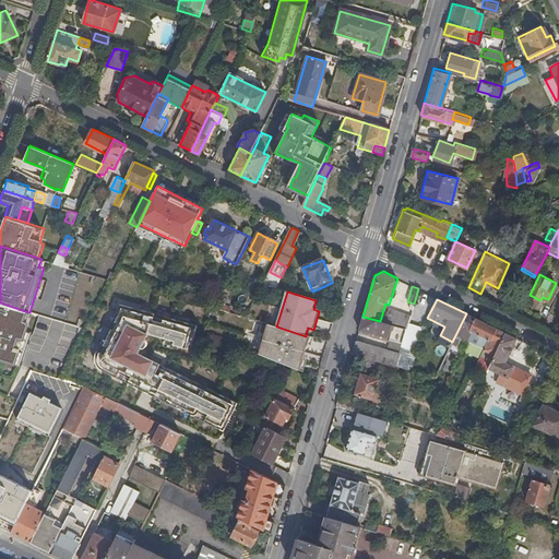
[(0,358),(13,364),(18,351),(12,348),(16,337),(21,339),(26,323),(21,322),(25,311),(0,302),(0,358)]
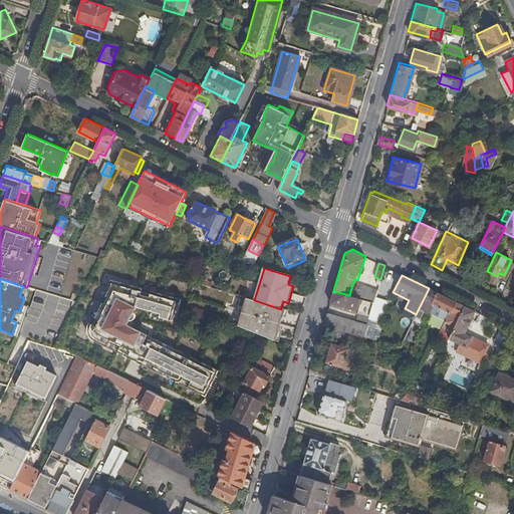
[(201,284),(214,288),(215,283),(200,278),(198,283),(201,284)]
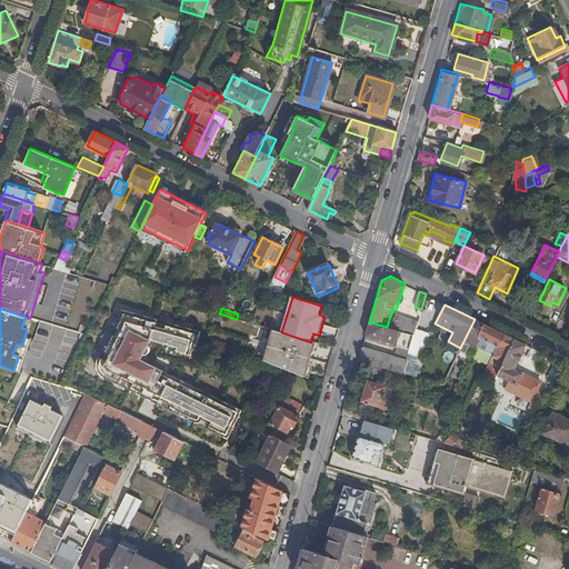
[(230,440),(245,411),(211,395),(210,398),(202,393),(203,391),(172,375),(171,378),(163,373),(165,371),(143,361),(146,355),(147,356),(148,356),(149,356),(149,355),(150,355),(150,353),(151,353),(151,352),(152,352),(152,351),(152,350),(152,349),(151,349),(151,348),(149,347),(151,340),(169,345),(168,348),(192,355),(193,350),(197,351),(202,331),(168,322),(167,325),(158,322),(158,319),(121,309),(113,326),(119,328),(115,336),(110,333),(102,350),(108,352),(103,360),(99,357),(99,358),(98,358),(98,359),(98,360),(98,361),(98,362),(97,362),(97,363),(97,365),(97,366),(97,367),(98,367),(98,368),(98,369),(98,370),(98,371),(99,371),(99,372),(100,373),(100,375),(103,377),(119,385),(121,380),(132,386),(130,390),(160,406),(162,400),(173,406),(171,411),(230,440)]
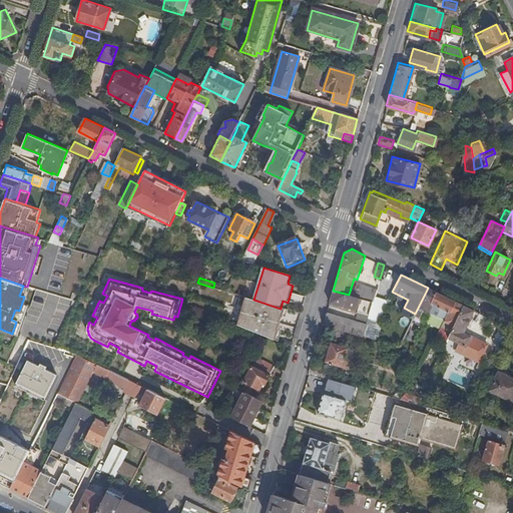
[(353,296),(359,298),(373,302),(377,288),(357,282),(353,296)]
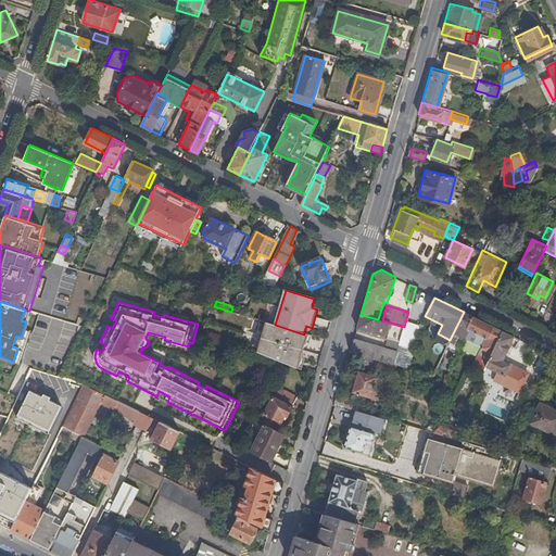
[(464,312),(450,340),(462,345),(466,337),(470,328),(468,327),(474,316),(464,312)]
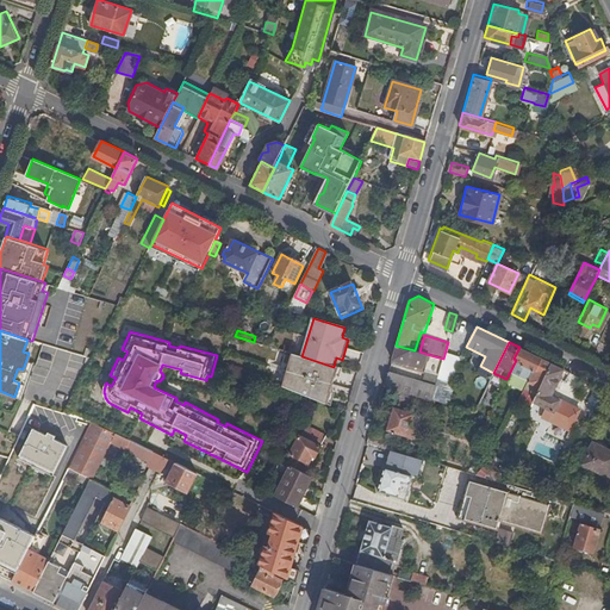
[(443,359),(427,354),(419,352),(415,350),(396,346),(391,359),(425,368),(425,369),(425,371),(439,374),(443,359)]
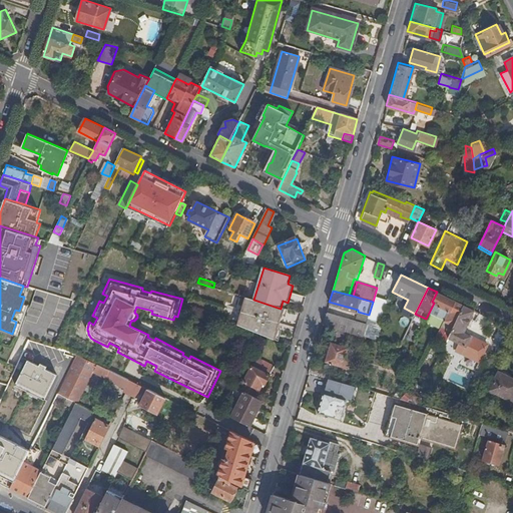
[(454,301),(437,292),(432,302),(434,303),(430,311),(444,319),(454,301)]
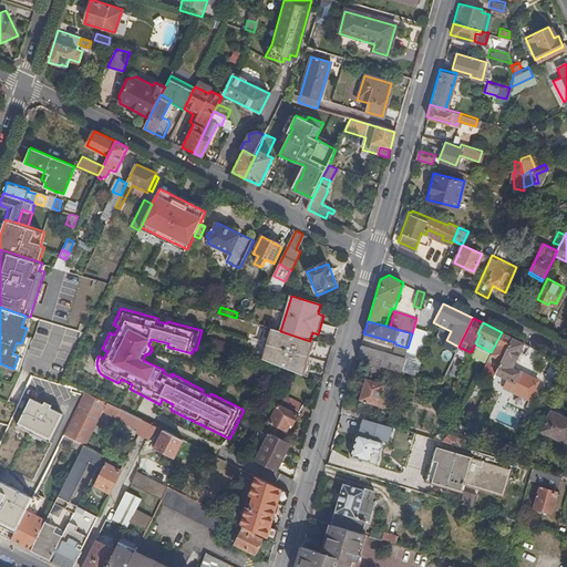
[(280,331),(267,328),(258,358),(305,378),(315,342),(310,341),(280,331)]
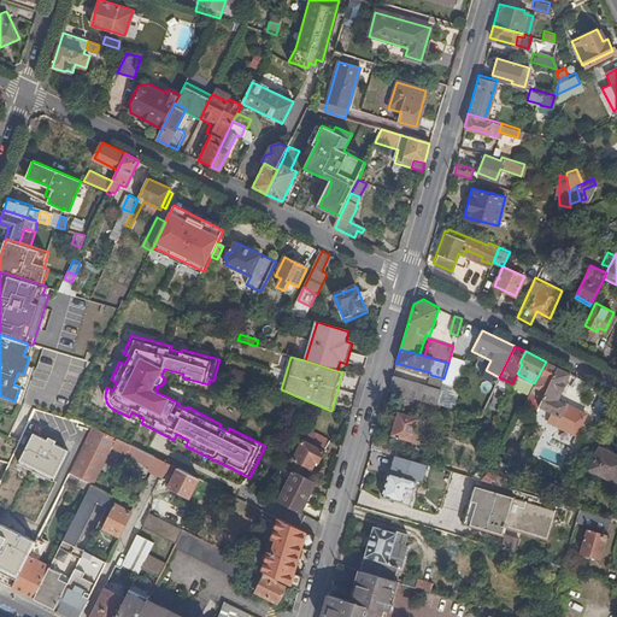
[(558,366),(546,362),(534,383),(530,391),(544,398),(558,366)]
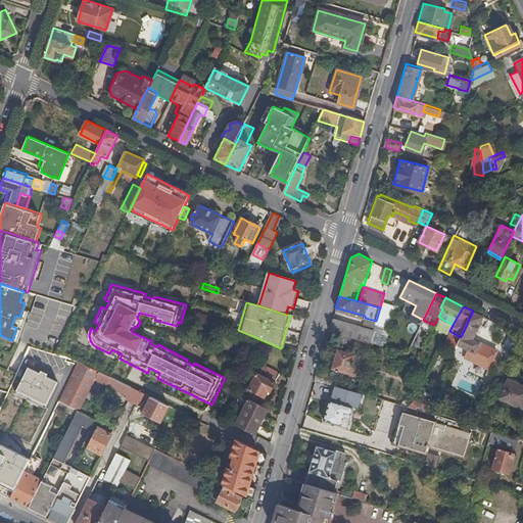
[(483,317),(473,311),(461,337),(458,343),(474,351),(479,342),(473,338),(483,317)]
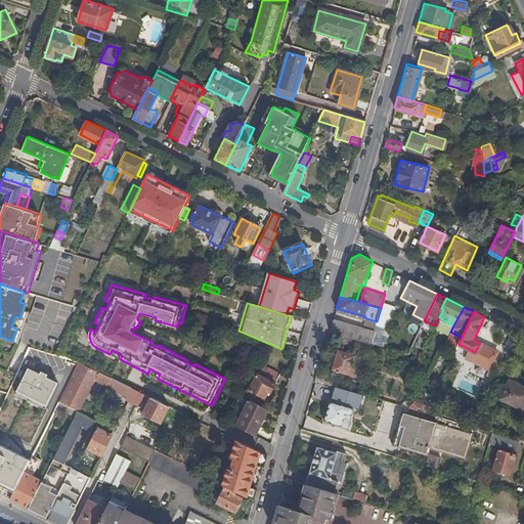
[(377,321),(365,318),(363,328),(375,331),(377,322),(377,321)]
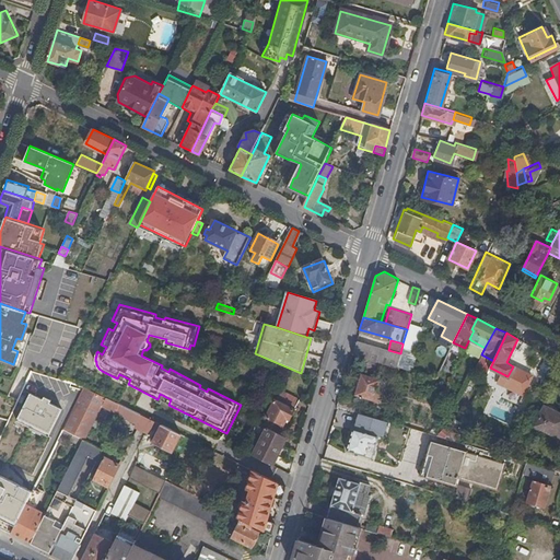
[(356,341),(352,353),(366,357),(374,359),(396,365),(400,353),(388,350),(356,341)]
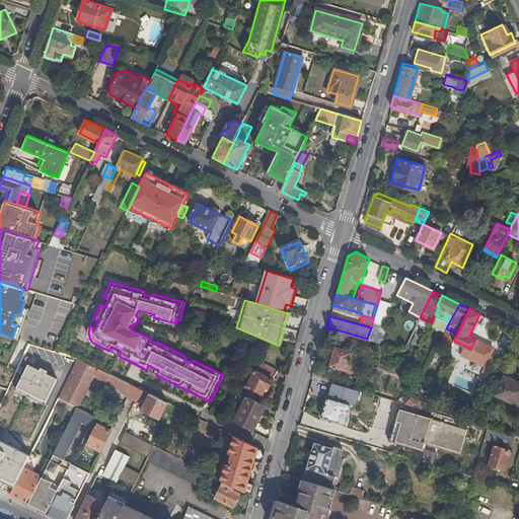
[(373,319),(371,327),(367,339),(377,341),(382,321),(373,319)]
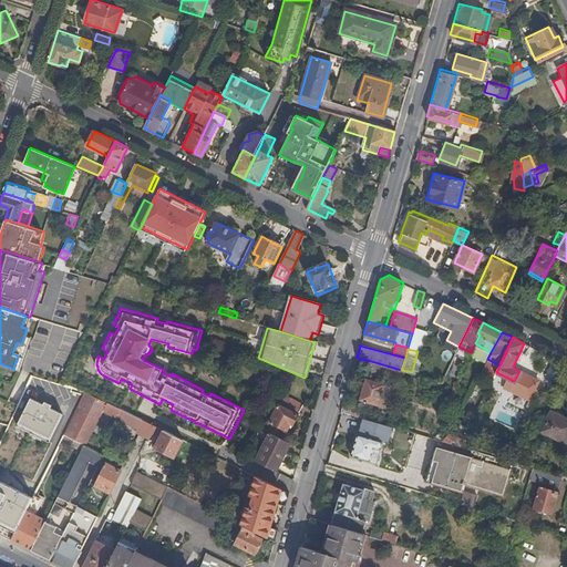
[(563,362),(555,358),(544,381),(550,385),(563,362)]
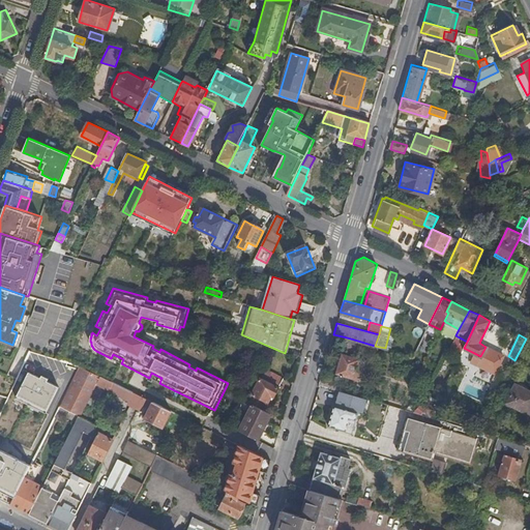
[(354,340),(347,337),(345,345),(352,347),(354,340)]
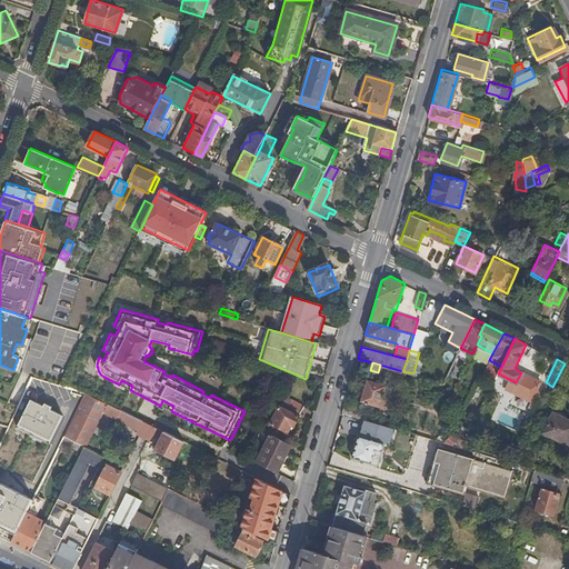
[(380,406),(387,383),(368,378),(361,400),(380,406)]
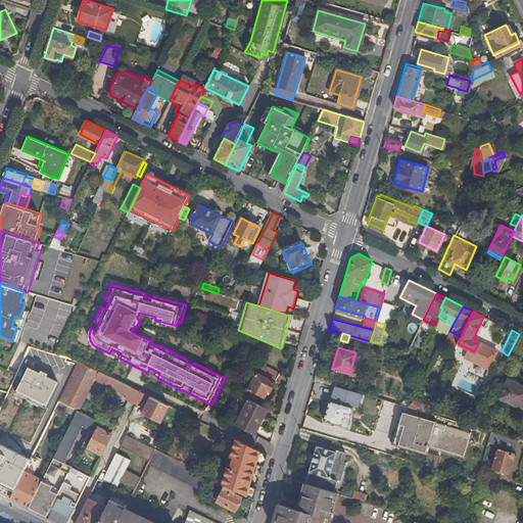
[(122,354),(111,349),(109,353),(120,359),(122,354)]
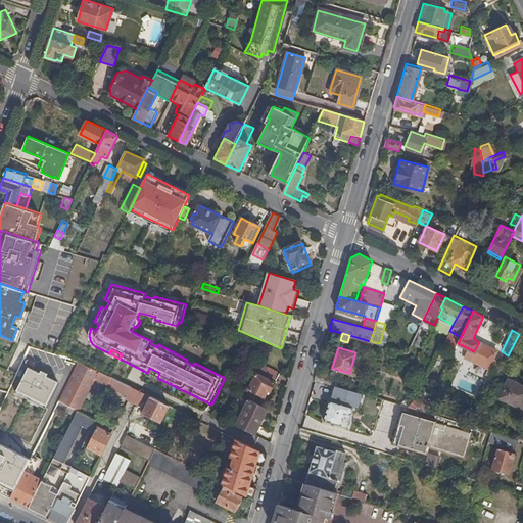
[(134,389),(79,362),(59,401),(73,409),(88,377),(130,398),(134,389)]
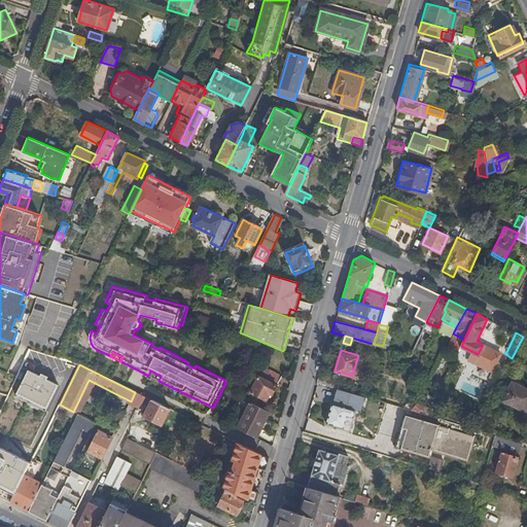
[(260,376),(279,386),(283,378),(266,367),(260,376)]
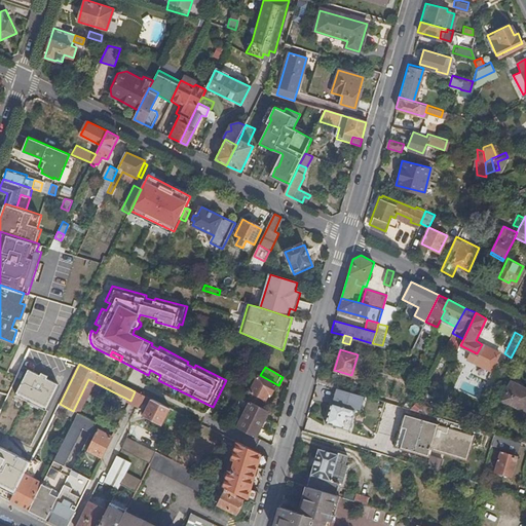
[(16,392),(30,400),(42,373),(41,372),(40,375),(29,369),(16,392)]
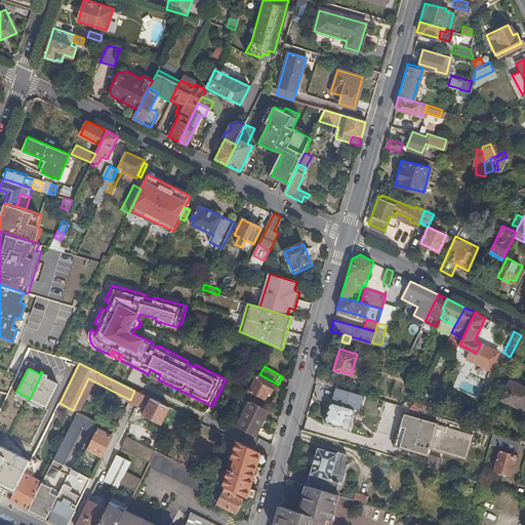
[(319,370),(317,379),(332,384),(334,375),(319,370)]
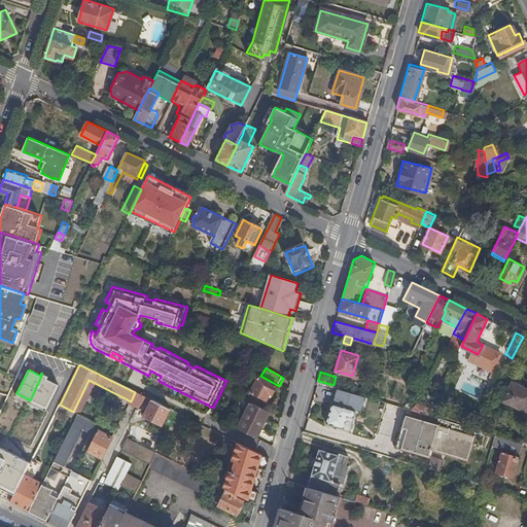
[(30,400),(46,409),(58,385),(46,379),(47,376),(42,374),(30,400)]
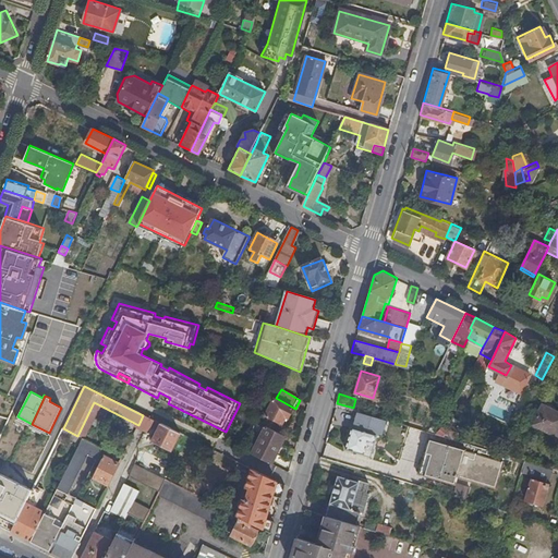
[(275,401),(262,425),(267,428),(279,434),(287,420),(289,421),(293,411),(275,401)]
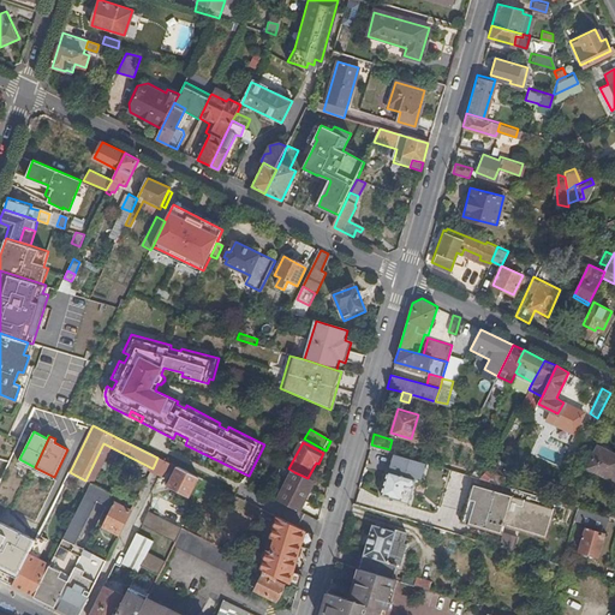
[(614,478),(614,453),(598,445),(587,465),(614,479),(614,478)]
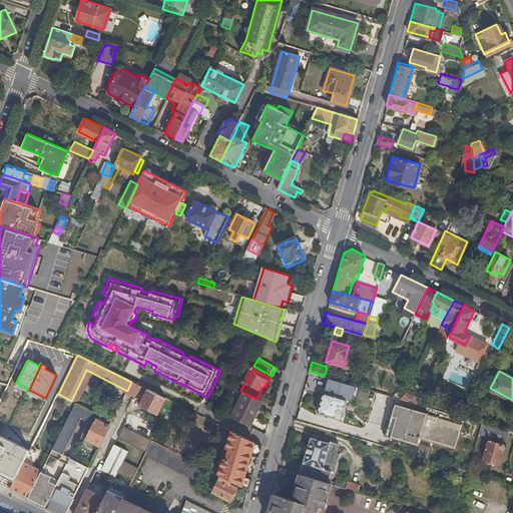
[(0,449),(5,438),(0,436),(6,424),(11,427),(29,390),(16,383),(10,380),(7,386),(3,395),(0,400),(0,449)]
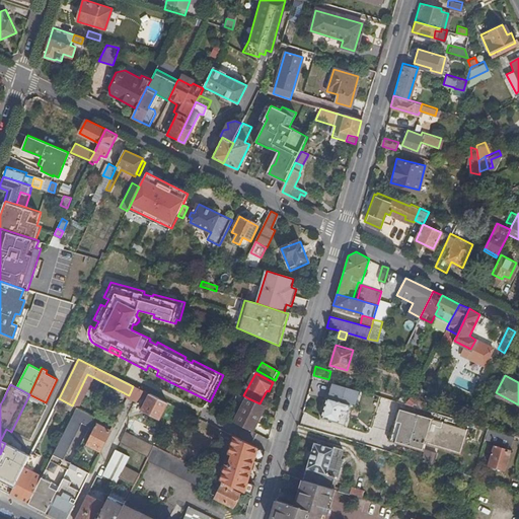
[(347,393),(330,388),(328,394),(327,394),(321,416),(347,424),(353,402),(350,401),(351,396),(347,395),(347,393)]
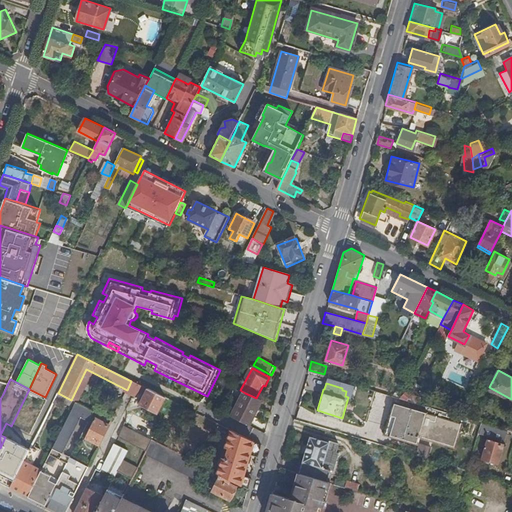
[(408,400),(412,395),(409,388),(408,387),(399,397),(408,400)]
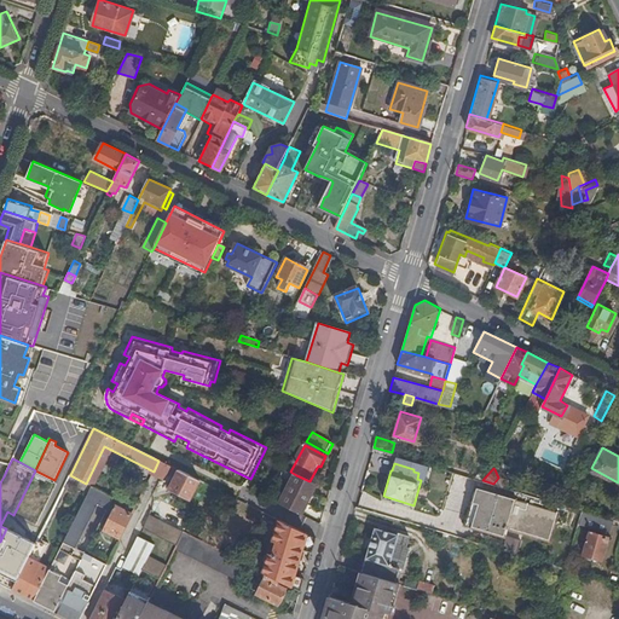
[(35,470),(13,515),(35,526),(58,481),(55,480),(35,470)]
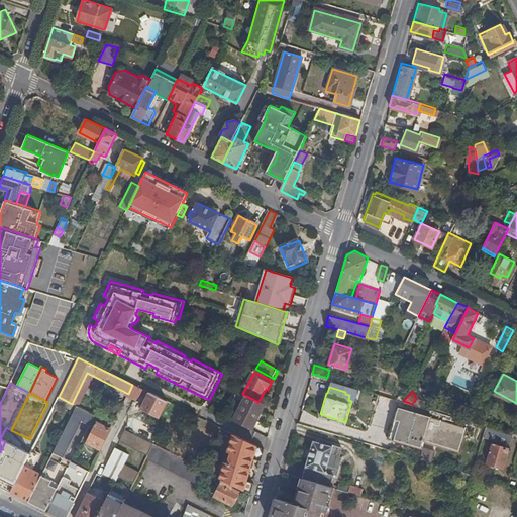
[(168,403),(148,394),(140,409),(160,418),(168,403)]
